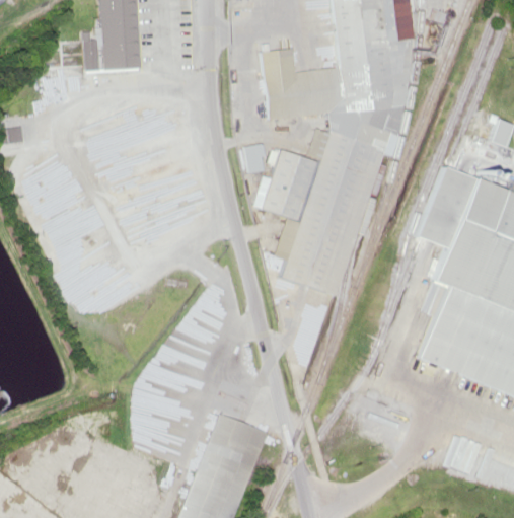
[(139,0),(101,0),(104,69),(142,68),(139,0)]
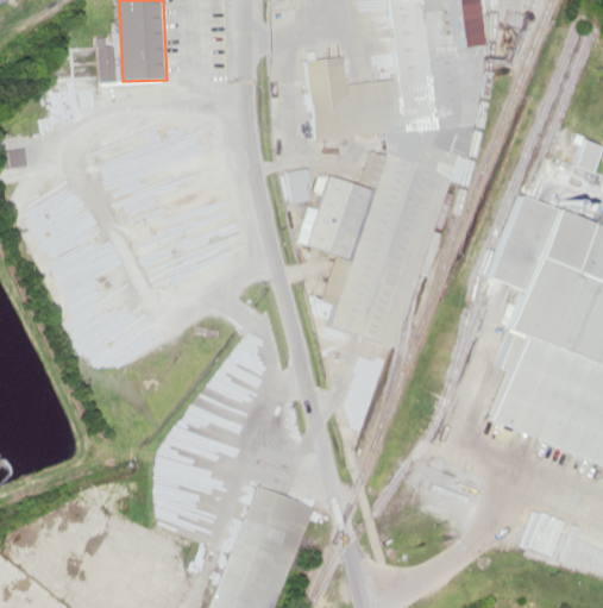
[(481,61),(478,41),(465,36),(462,0),(384,0),(391,79),(346,82),(344,56),(307,60),(313,138),(384,133),(369,188),(321,175),(302,244),(319,249),(318,255),(322,326),(402,348),(481,61)]
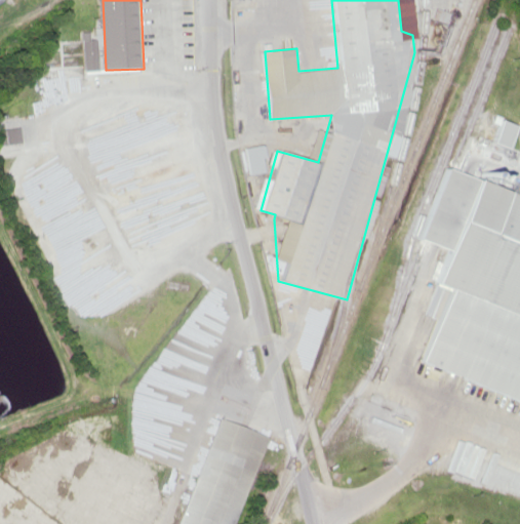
[(510,149),(518,125),(504,120),(495,145),(510,149)]
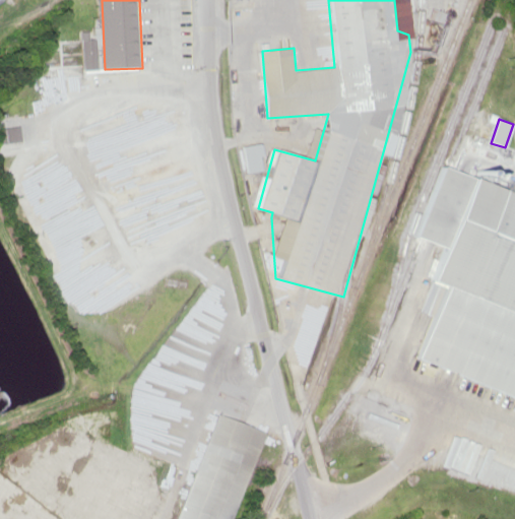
[(3,128),(3,142),(13,142),(13,128),(3,128)]
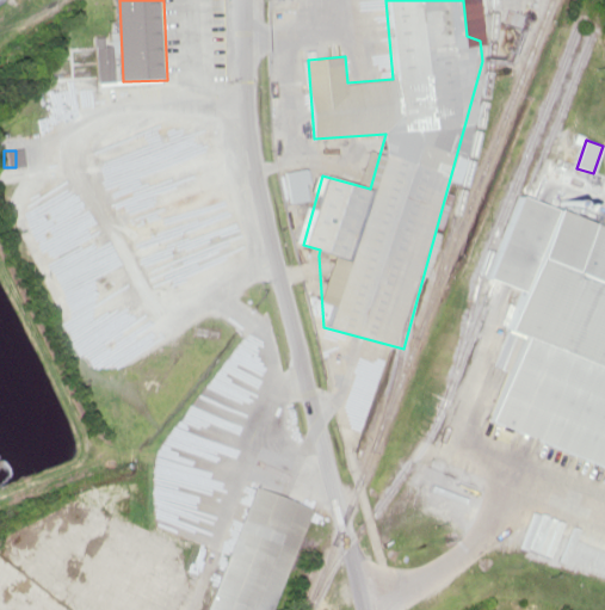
[(289,203),(308,201),(304,170),(285,172),(289,203)]
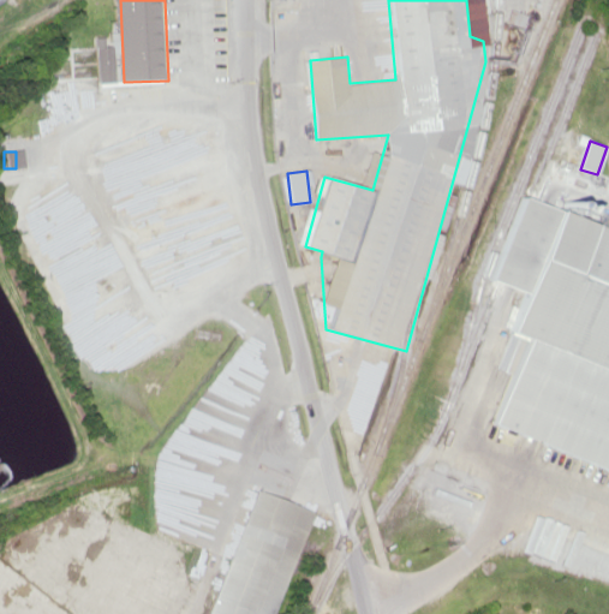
[(268,613),(304,505),(246,487),(203,613),(268,613)]
